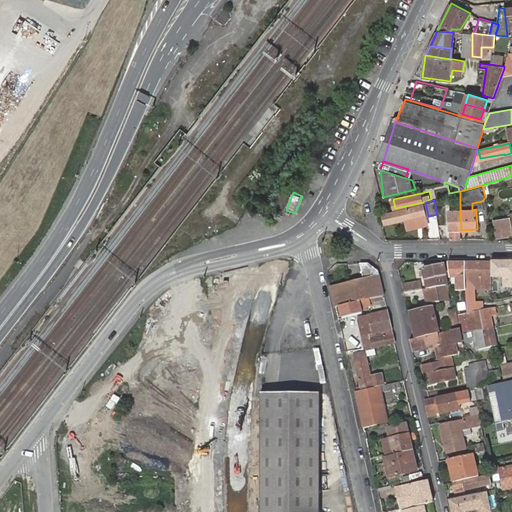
[(472,210),(476,209),(483,208),(482,201),(472,203),(472,210)]
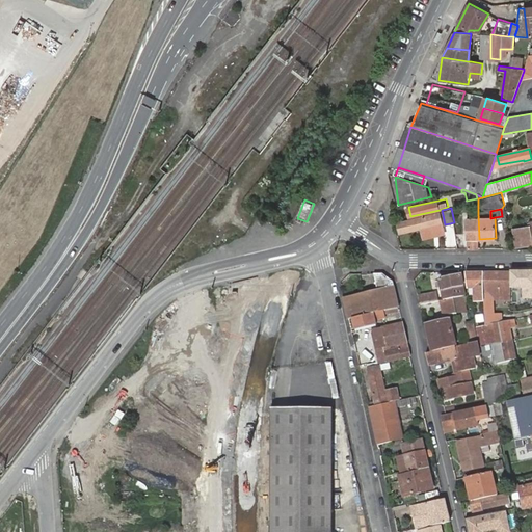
[(441,211),(398,221),(401,232),(422,227),(424,237),(445,233),(441,211)]
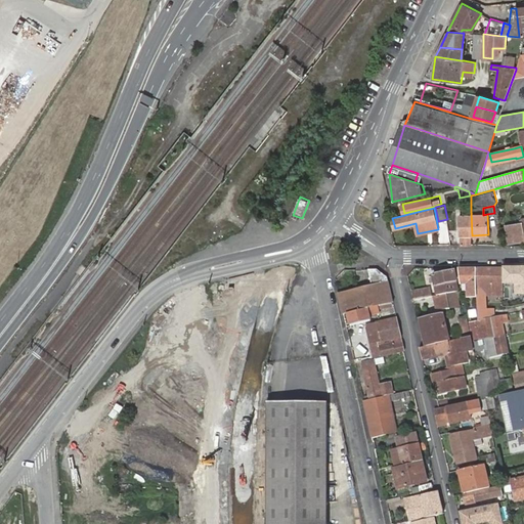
[(461,211),(462,245),(472,245),(472,235),(471,210),(461,211)]
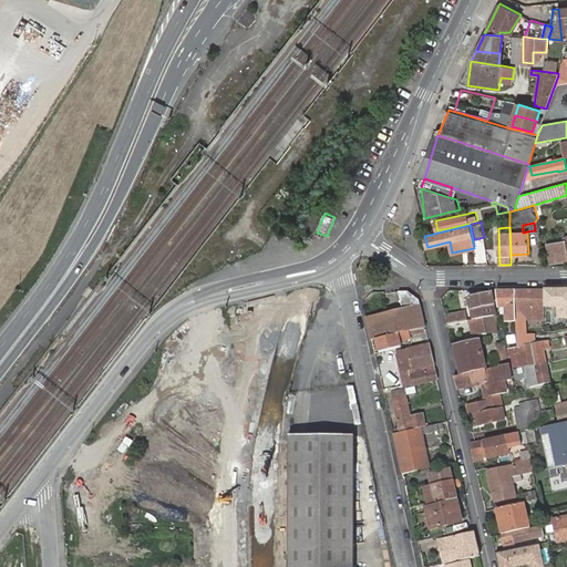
[(566,259),(566,236),(566,237),(566,240),(547,244),(550,263),(566,259)]
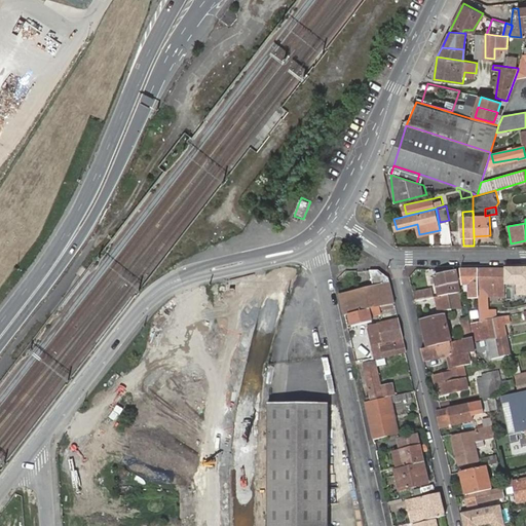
[(479,269),(479,270),(480,297),(480,312),(480,322),(484,321),(496,318),(496,313),(488,312),(488,296),(488,291),(505,291),(505,286),(505,269),(479,269)]
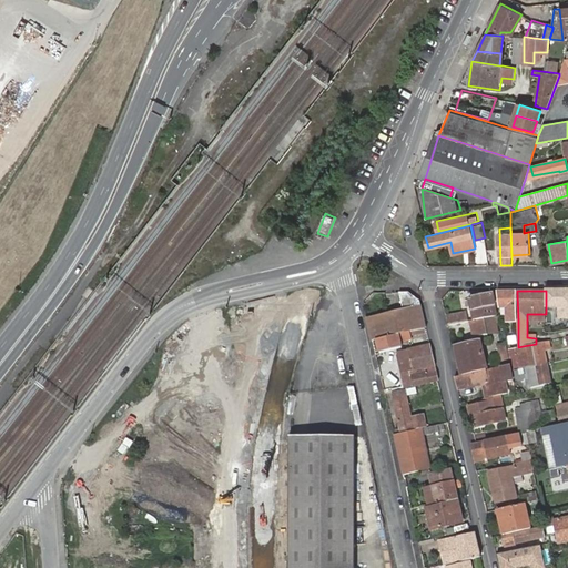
[(567,291),(546,291),(546,308),(557,308),(557,318),(567,318),(567,291)]
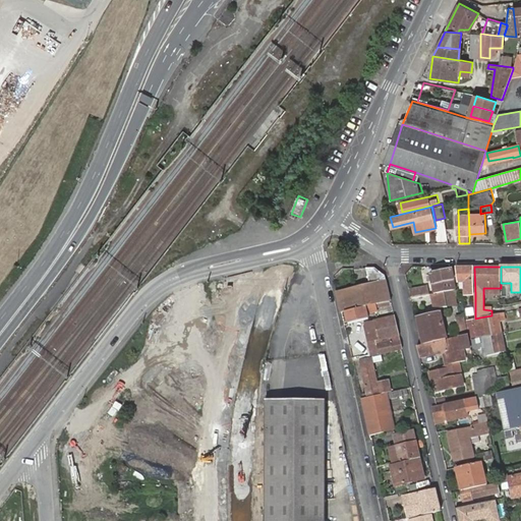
[(371,283),(387,279),(387,276),(375,268),(367,268),(371,283)]
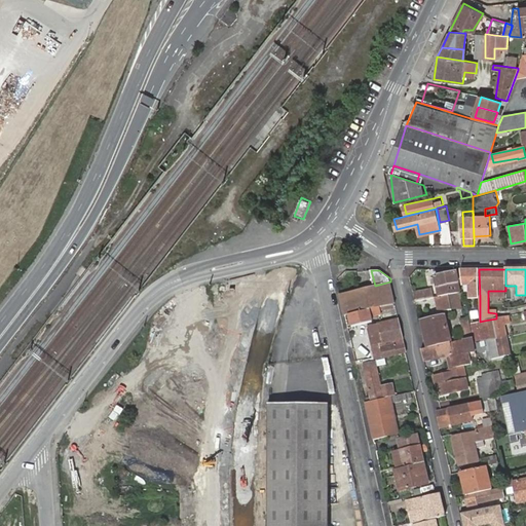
[(479,270),(464,270),(464,284),(470,285),(471,298),(480,297),(479,270)]
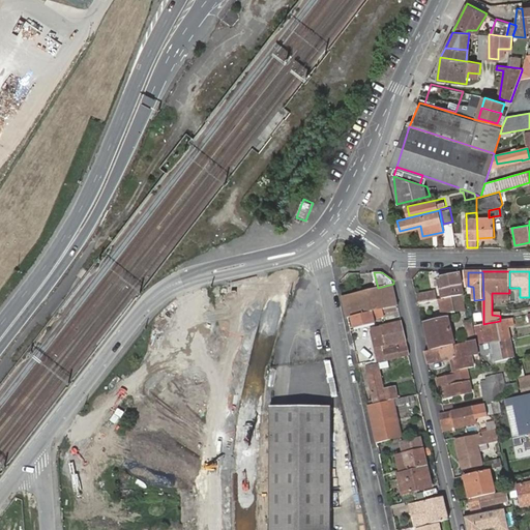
[(439,277),(443,299),(447,298),(463,296),(462,288),(461,285),(463,285),(461,274),(439,277)]
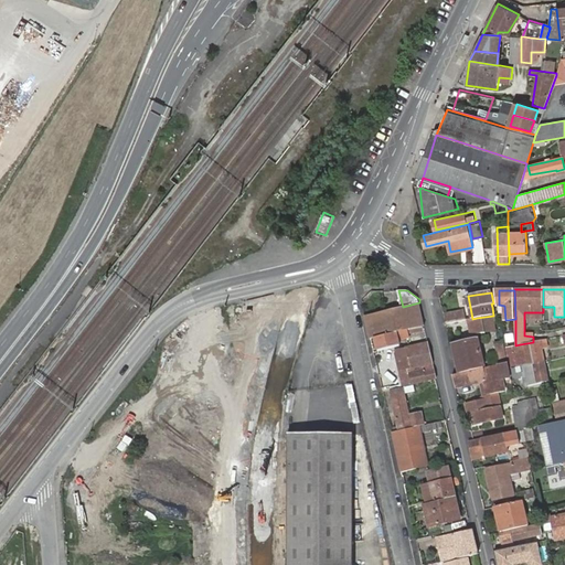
[(422,309),(419,302),(403,307),(366,316),(368,322),(422,309)]
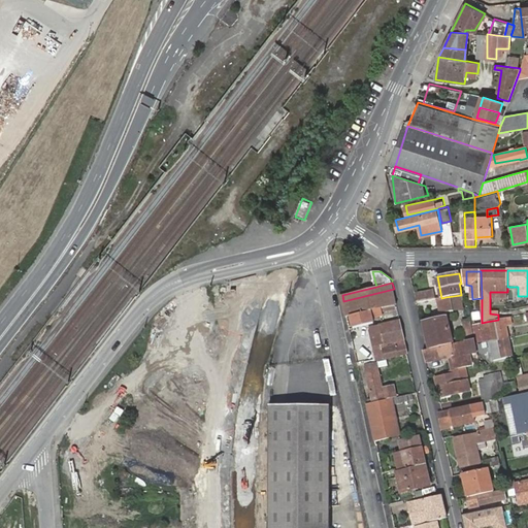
[(397,304),(394,289),(343,301),(347,316),(351,315),(371,310),(397,304)]
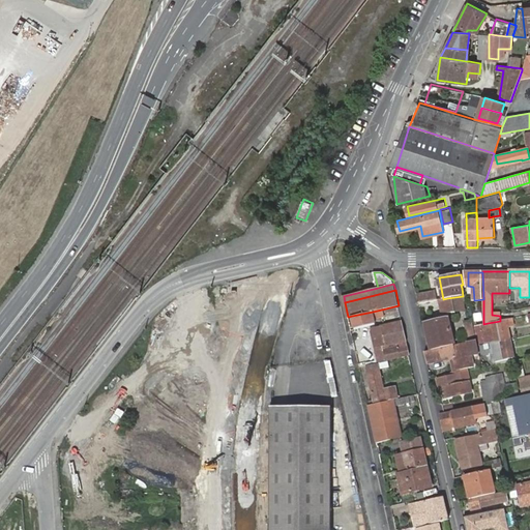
[(417,295),(419,304),(437,300),(435,292),(417,295)]
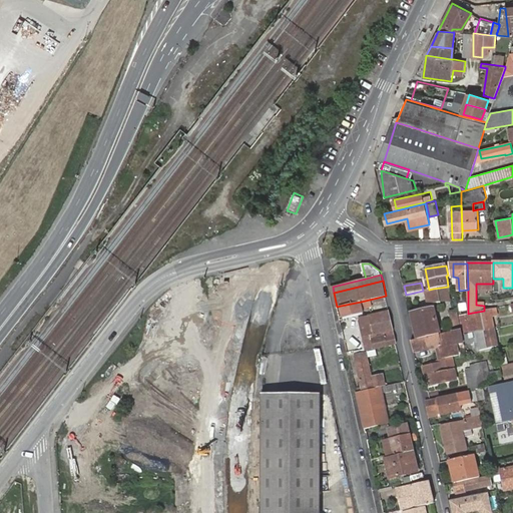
[(448,287),(433,289),(437,310),(453,307),(452,299),(451,300),(448,287)]
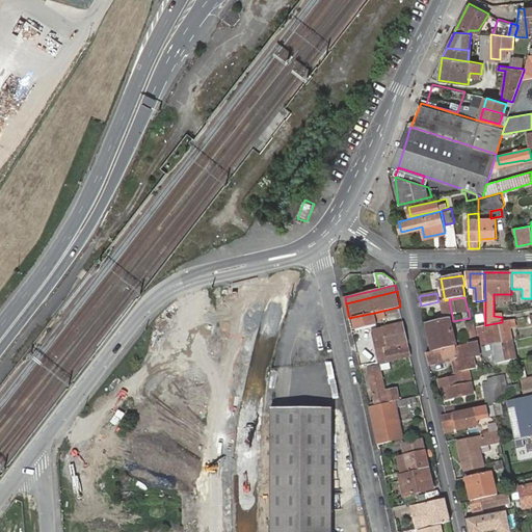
[(377,325),(374,313),(353,317),(356,330),(377,325)]
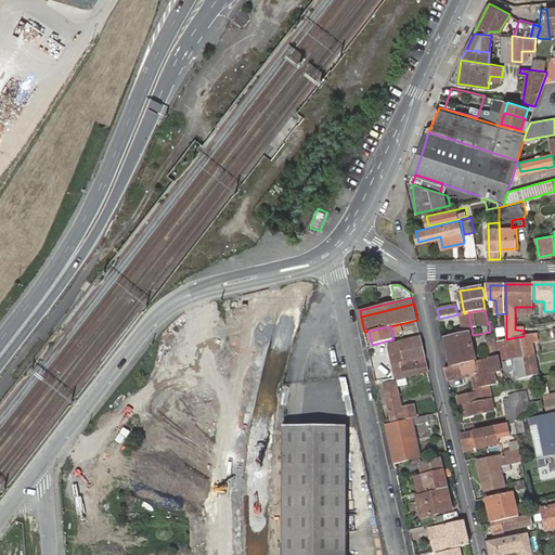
[(497,331),(498,341),(502,340),(506,339),(506,330),(497,331)]
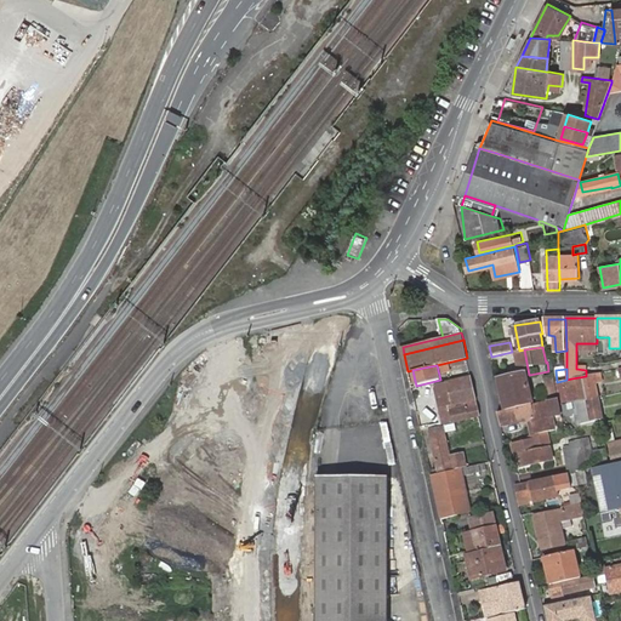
[(525,371),(500,377),(507,409),(522,406),(533,404),(525,371)]
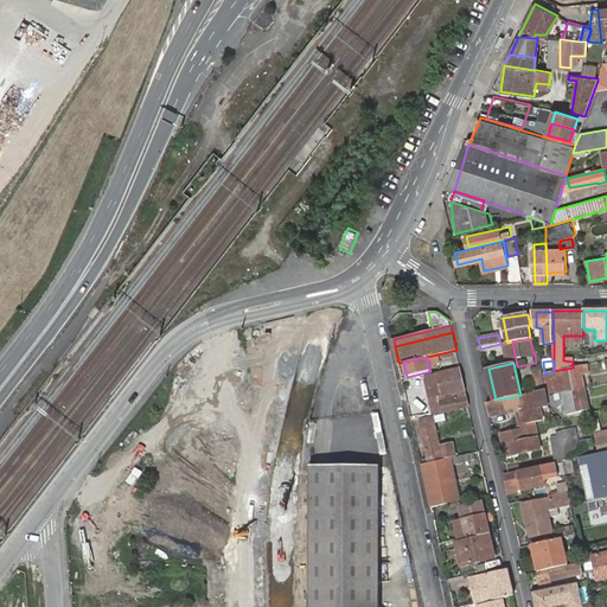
[(538,391),(544,390),(541,366),(534,368),(538,391)]
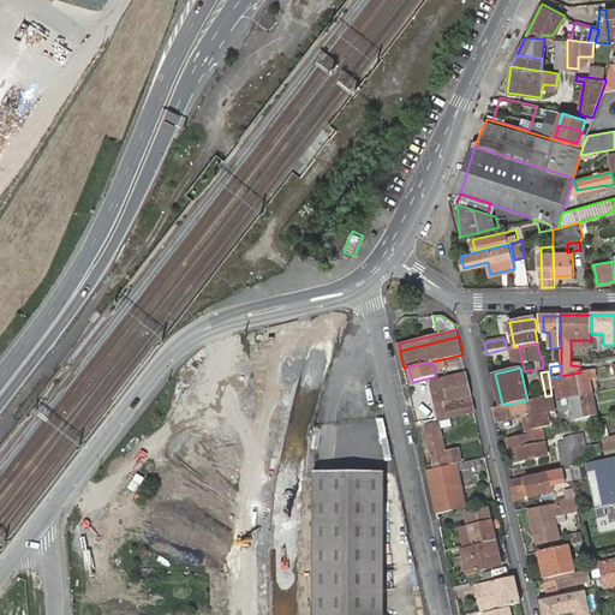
[(470,383),(467,372),(445,378),(441,378),(429,382),(431,393),(442,389),(446,389),(447,389),(470,383)]
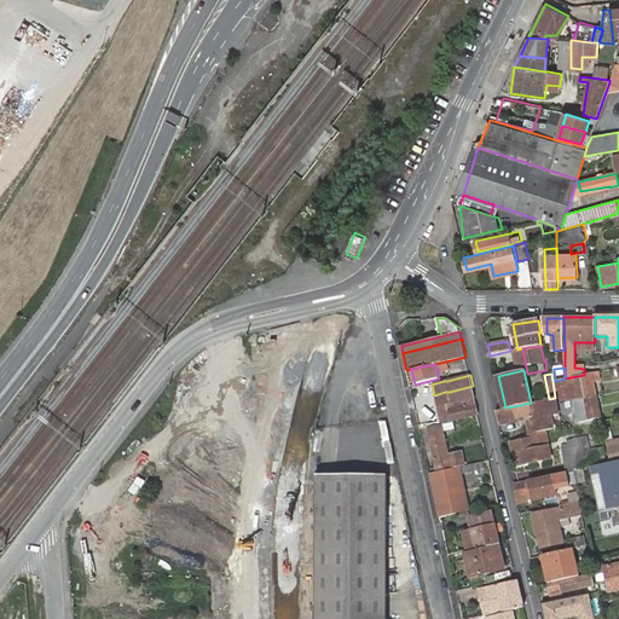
[(570,377),(565,379),(560,380),(563,393),(559,393),(561,401),(574,399),(571,381),(570,377)]
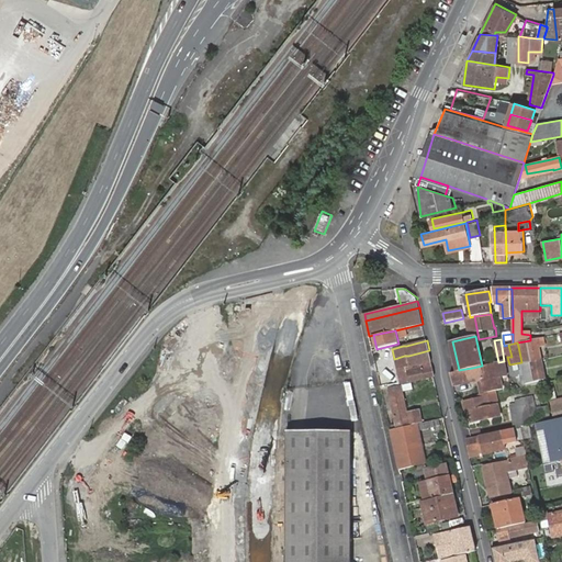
[(537,343),(518,346),(521,362),(541,359),(537,343)]
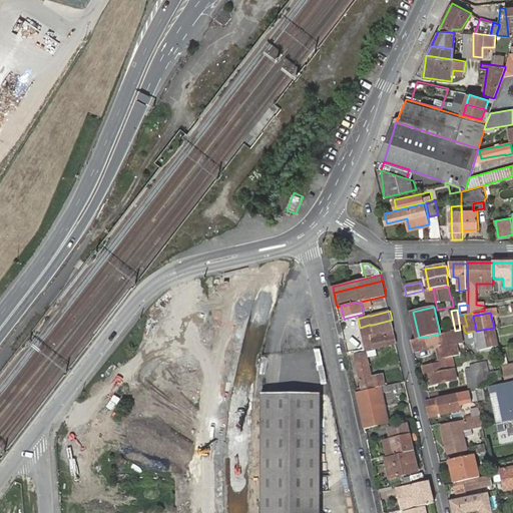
[(369,325),(360,328),(358,328),(357,328),(360,339),(363,352),(377,349),(397,344),(395,335),(377,339),(376,333),(394,330),(392,320),(373,325),(372,325),(369,325)]
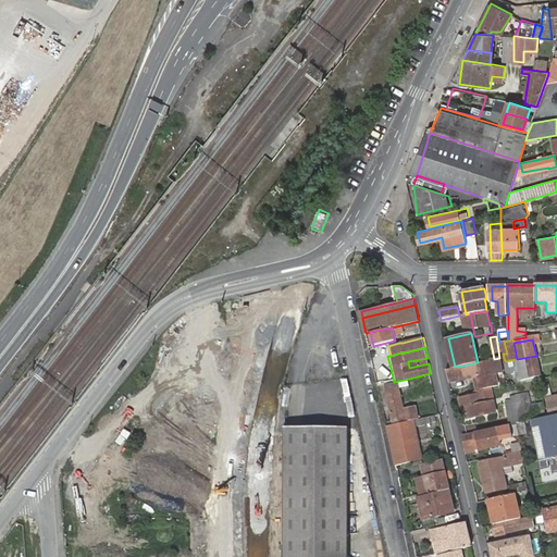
[(517,359),(505,361),(507,372),(516,371),(515,369),(518,368),(521,380),(541,375),(536,356),(517,359)]
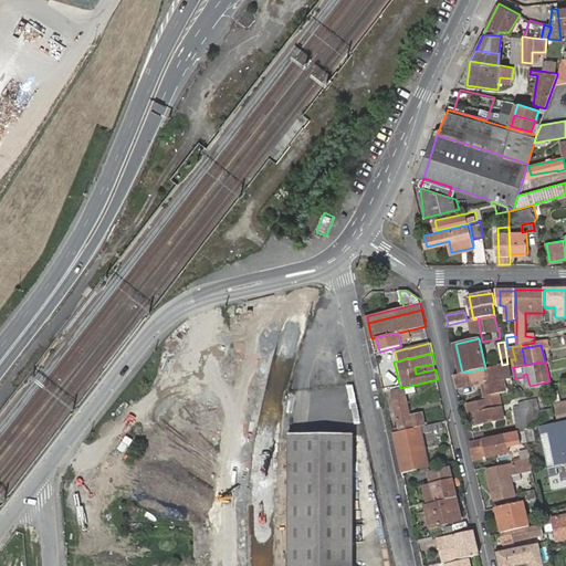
[(454,375),(458,387),(484,381),(488,396),(492,395),(503,392),(500,378),(512,376),(511,368),(510,363),(507,364),(502,365),(485,368),(475,370),(462,373),(454,375)]
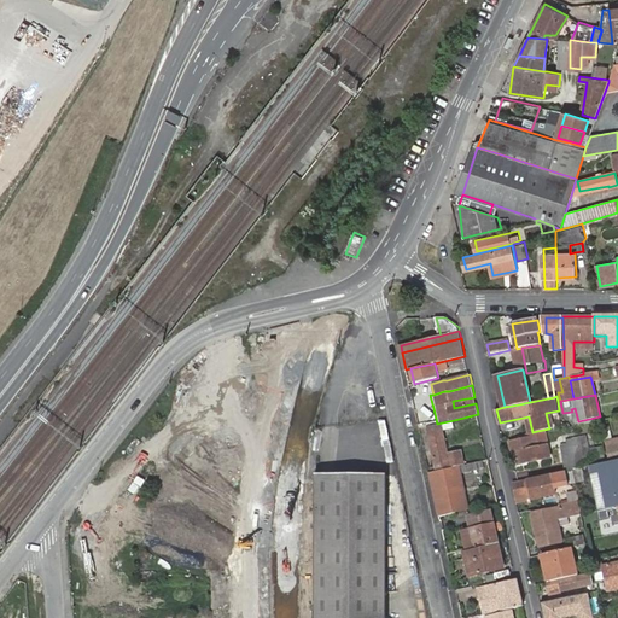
[(476,403),(474,397),(453,401),(454,408),(476,403)]
